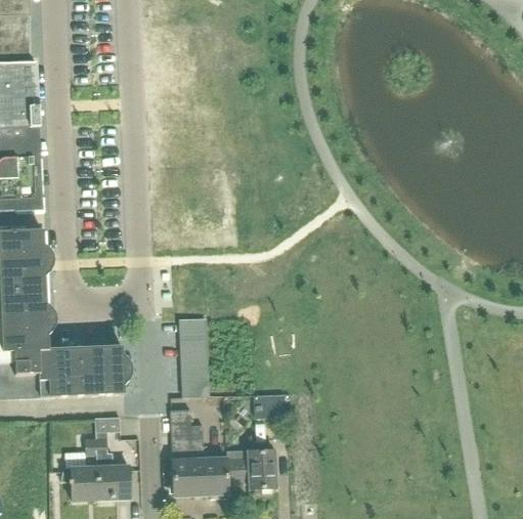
[(0,0),(0,13),(30,13),(29,0),(0,0)]
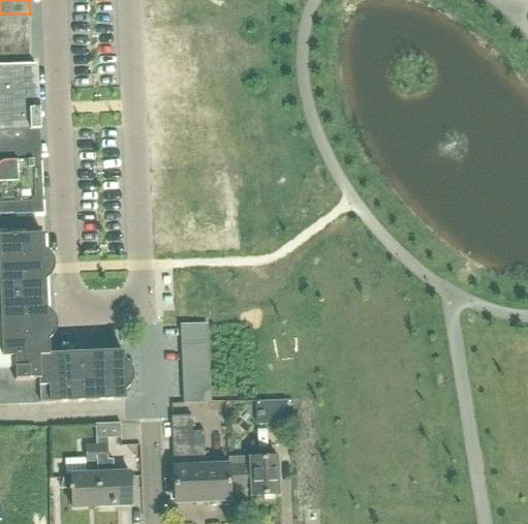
[(0,56),(30,56),(30,13),(0,13),(0,56)]
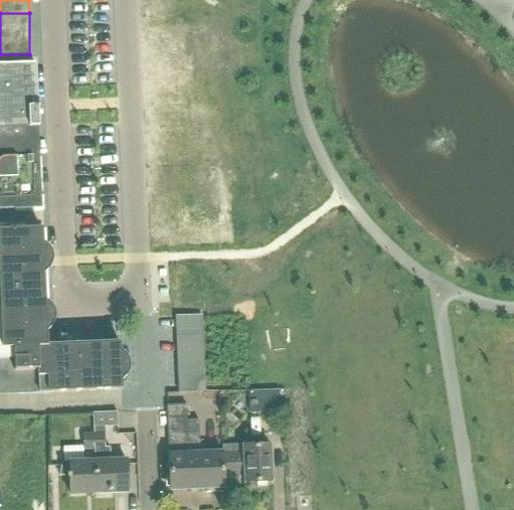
[(35,59),(0,60),(0,207),(13,206),(13,207),(27,206),(42,205),(40,156),(35,59)]
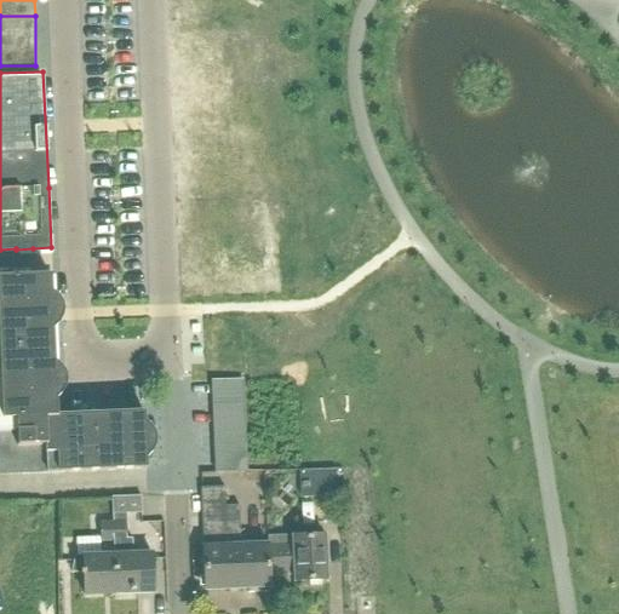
[(0,470),(147,464),(147,454),(152,448),(154,445),(156,440),(156,436),(155,431),(154,426),(150,423),(145,418),(145,407),(57,411),(57,395),(62,390),(64,385),(66,382),(66,377),(66,372),(63,368),(61,365),(55,359),(53,326),(58,320),(61,316),(63,311),(63,307),(62,303),(61,298),(57,294),(52,290),(51,271),(0,273),(0,470)]
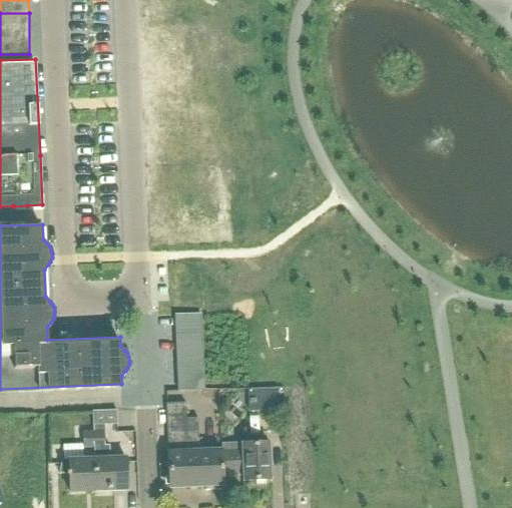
[(176,312),(176,313),(176,325),(202,324),(201,311),(176,312)]
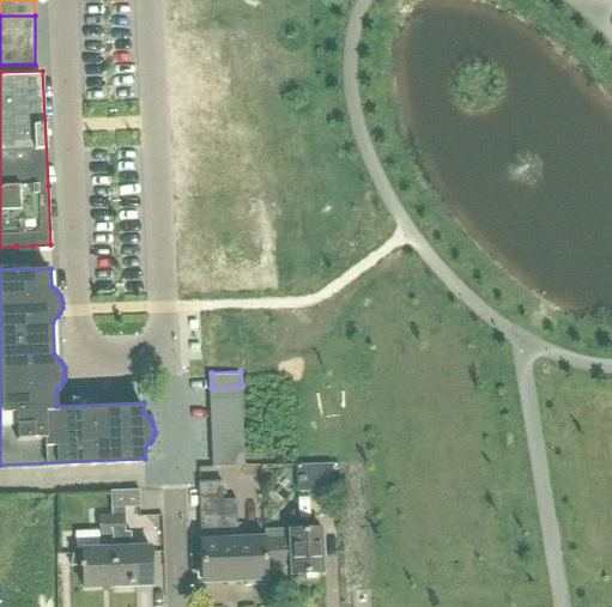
[(242,401),(242,387),(211,388),(211,402),(242,401)]
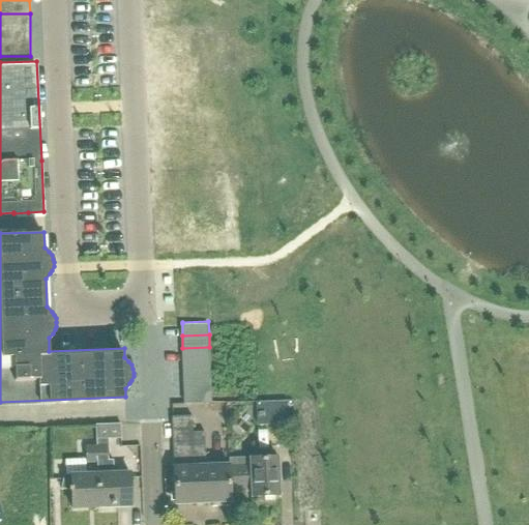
[(210,360),(209,347),(182,348),(183,361),(210,360)]
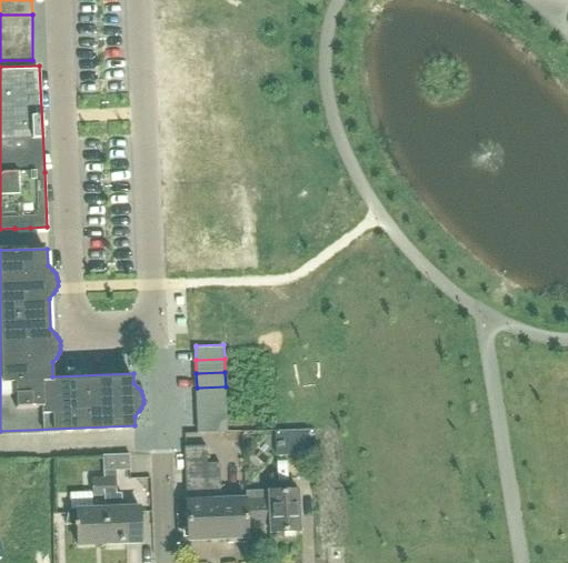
[(197,401),(226,400),(226,386),(197,388),(197,401)]
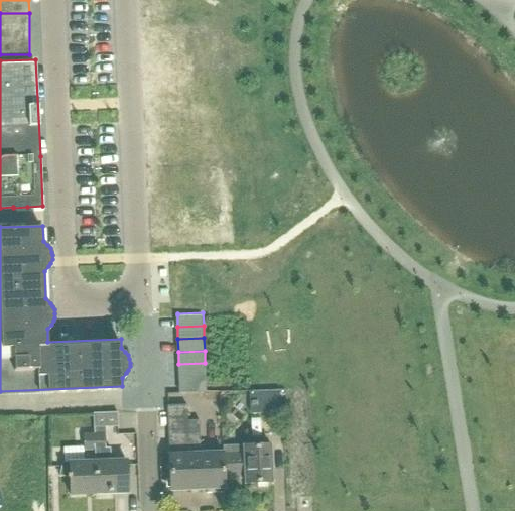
[(206,376),(205,363),(178,364),(179,377),(206,376)]
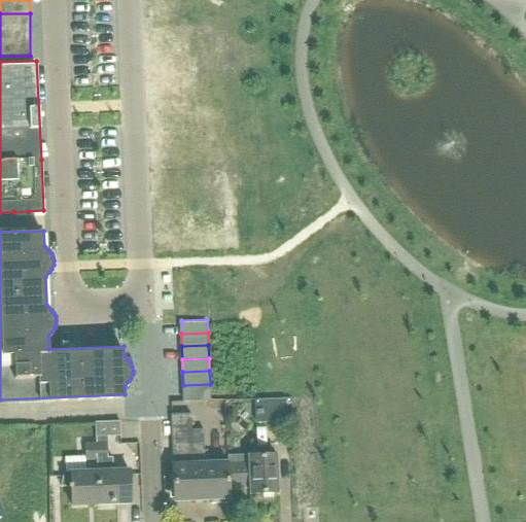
[(210,397),(210,393),(210,384),(183,385),(183,397),(210,397)]
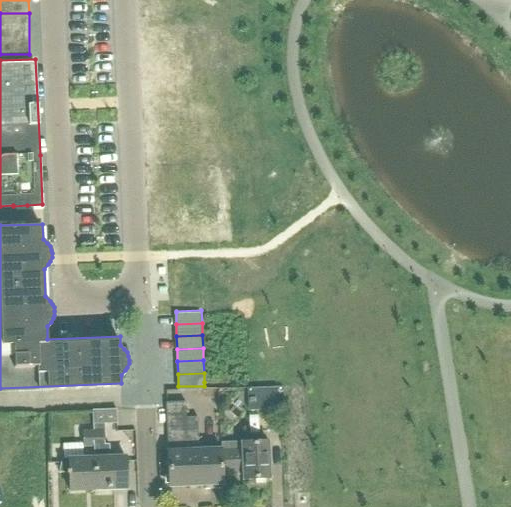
[(277,384),(248,385),(249,406),(278,405),(277,384)]
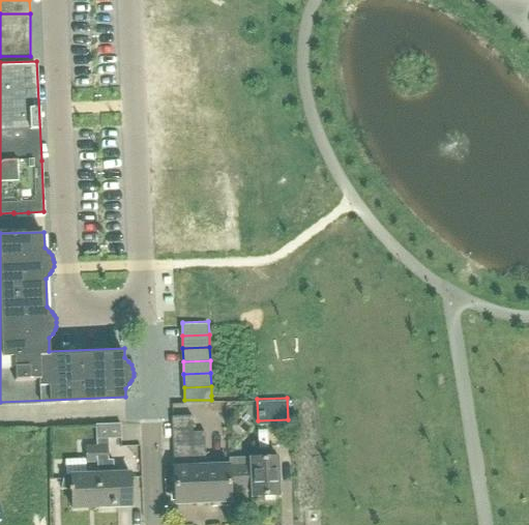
[(192,429),(194,429),(193,412),(172,413),(175,500),(202,499),(201,453),(193,453),(192,429)]
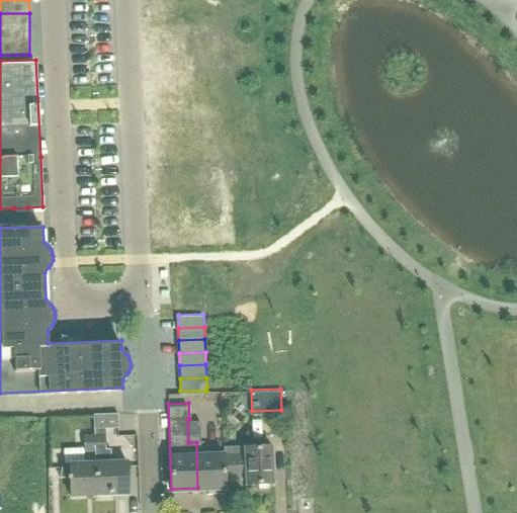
[(94,412),(95,433),(96,448),(96,460),(97,491),(98,491),(109,491),(112,491),(113,491),(130,490),(128,458),(126,458),(126,460),(111,460),(111,446),(106,446),(105,425),(119,425),(118,411),(94,412)]
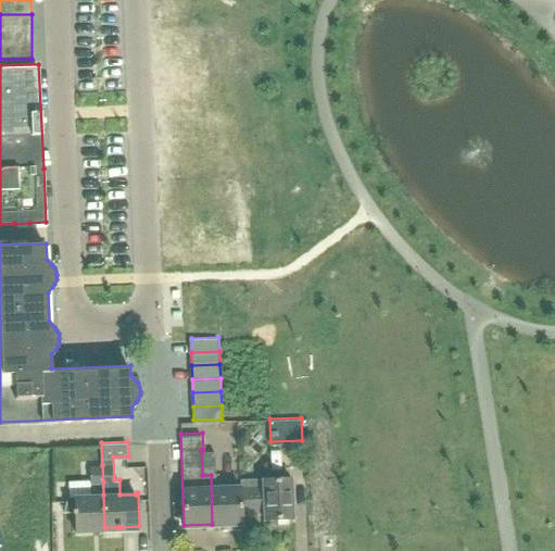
[(242,523),(242,509),(241,485),(216,485),(215,450),(203,450),(201,450),(202,475),(211,475),(212,524),(242,523)]
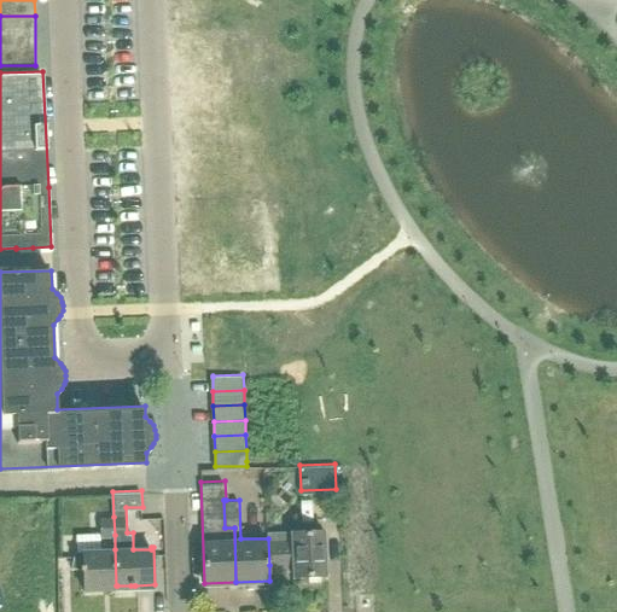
[(100,535),(115,535),(114,517),(100,517),(100,535)]
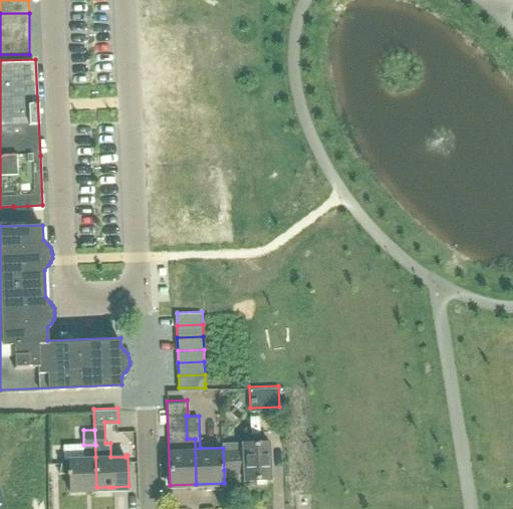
[(223,448),(224,470),(243,469),(244,479),(257,478),(257,482),(267,481),(267,477),(271,477),(269,440),(243,441),(243,454),(227,455),(227,447),(223,448)]
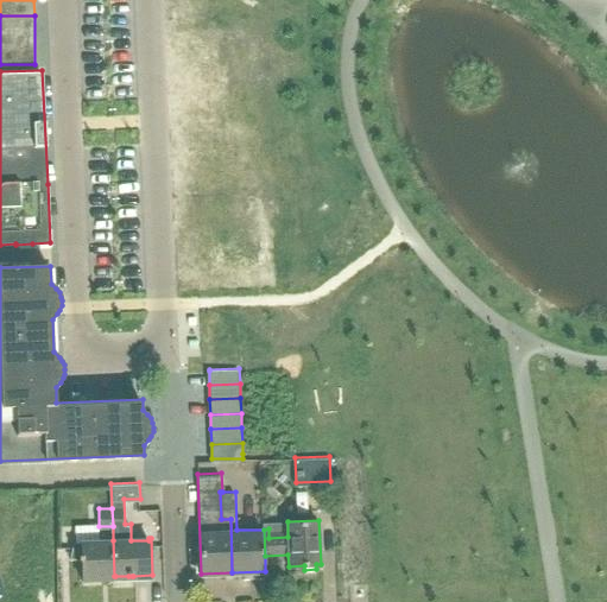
[(114,576),(113,540),(74,542),(70,556),(82,559),(83,578),(115,577),(115,576),(114,576)]
